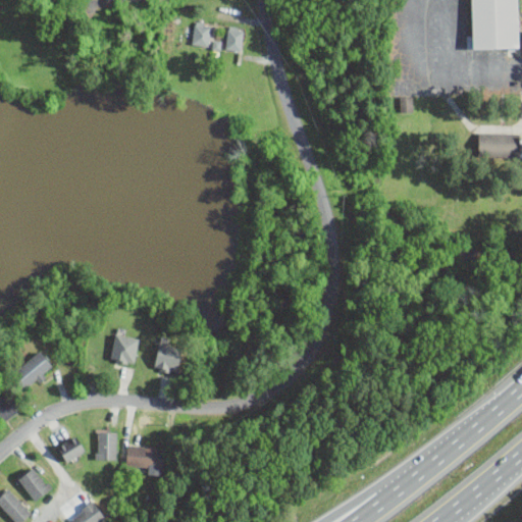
[(518,0),(519,49),(474,50),(473,0),(518,0)]
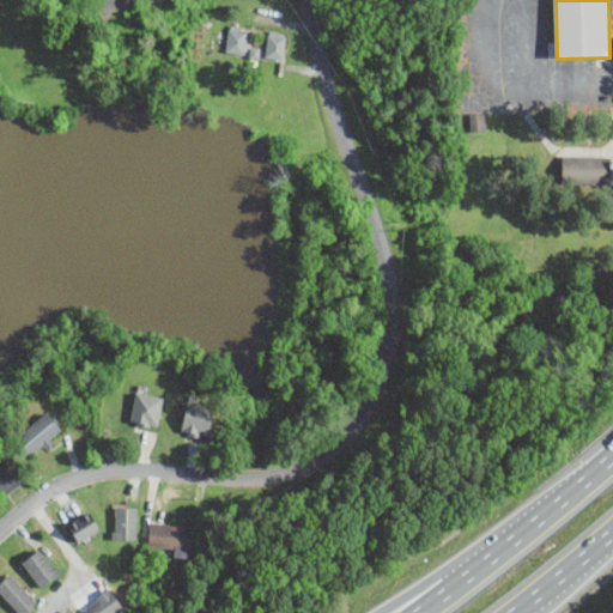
[(243,55),(250,28),(230,23),(224,50),(243,55)]
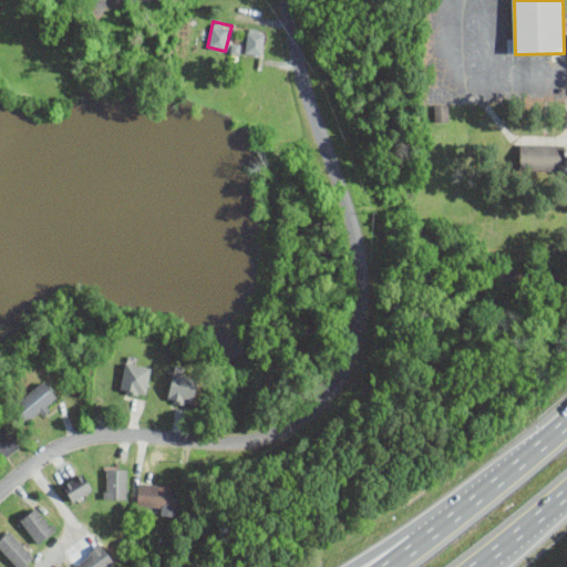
[(263,54),(266,30),(248,27),(245,52),(263,54)]
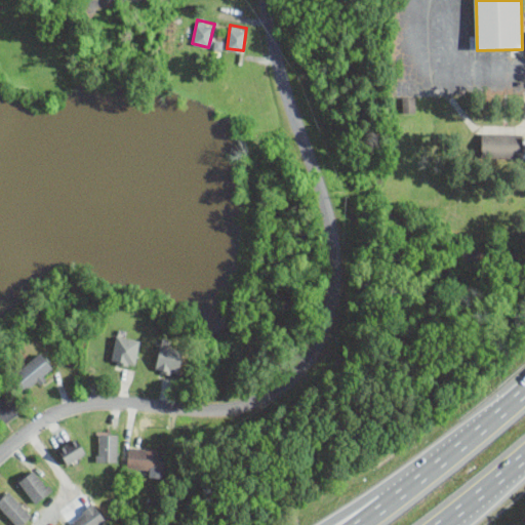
[(524,158),(524,133),(481,133),(481,158),(524,158)]
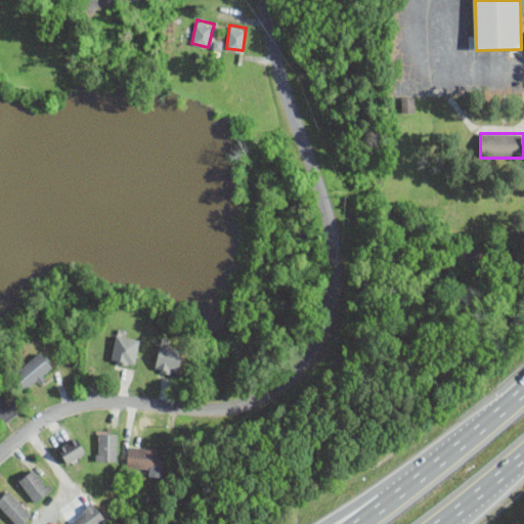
[(140,340),(117,334),(111,359),(134,365),(140,340)]
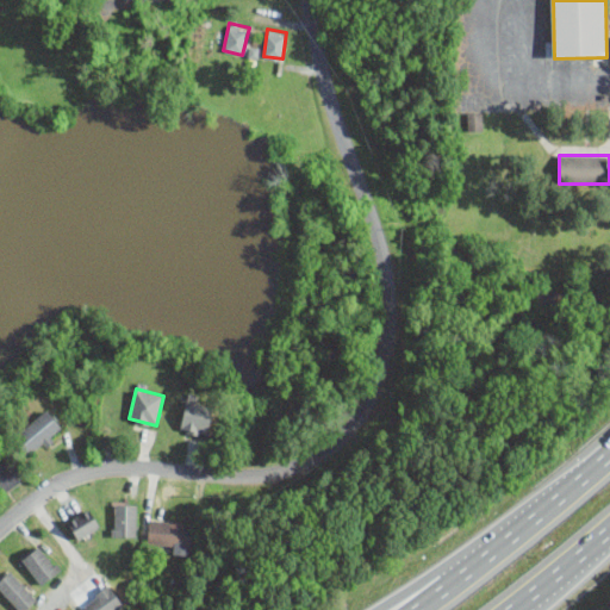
[(213,405),(186,399),(180,430),(207,435),(213,405)]
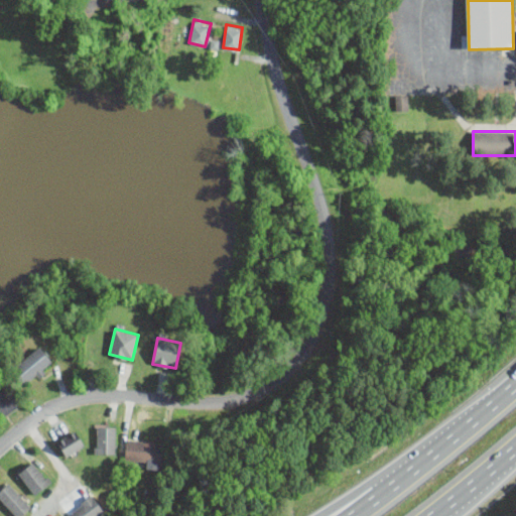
[(55,362),(39,345),(13,369),(29,386),(55,362)]
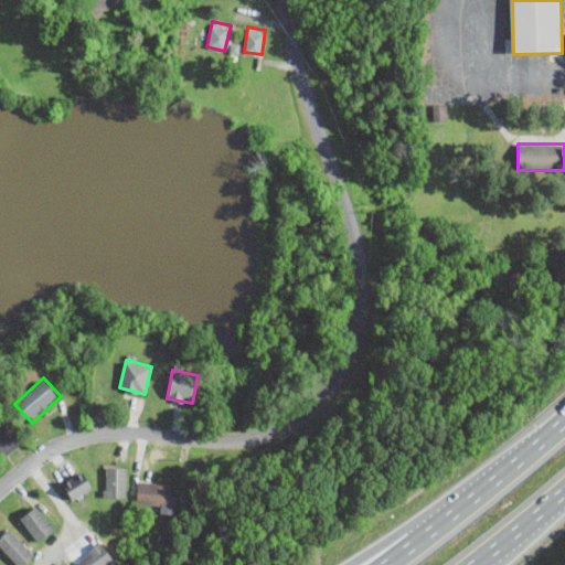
[(0,428),(0,457),(21,444),(9,424),(0,428)]
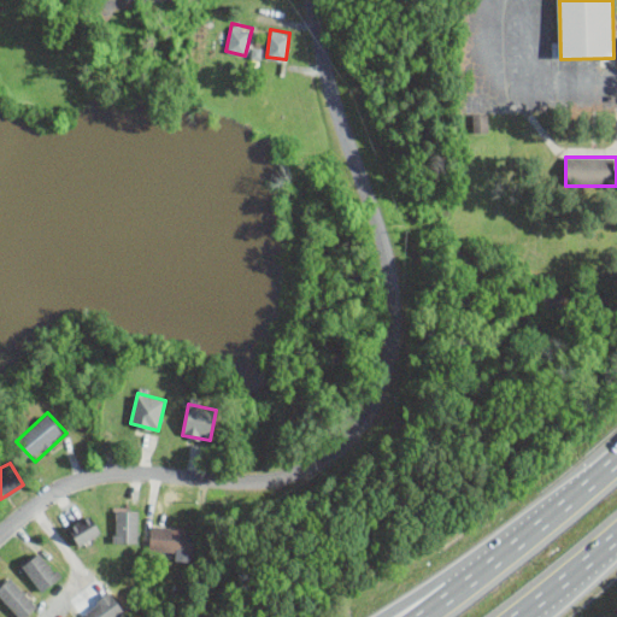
[(113,510),(113,542),(139,542),(139,510),(113,510)]
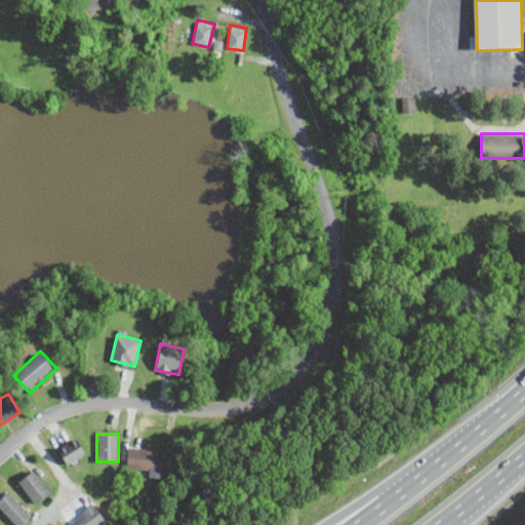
[(86,453),(76,437),(57,450),(69,466),(86,453)]
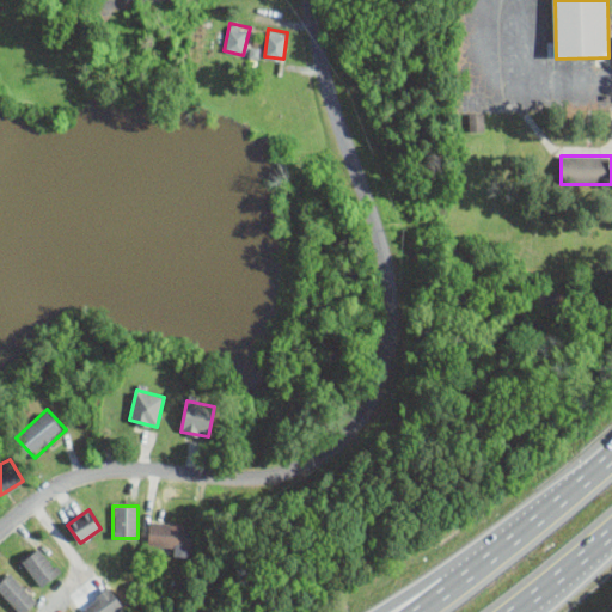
[(194,524),(150,521),(148,546),(193,549),(194,524)]
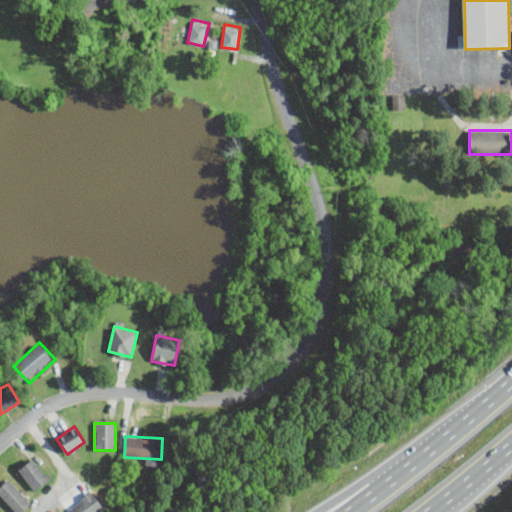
[(51,477),(34,456),(18,469),(34,490),(51,477)]
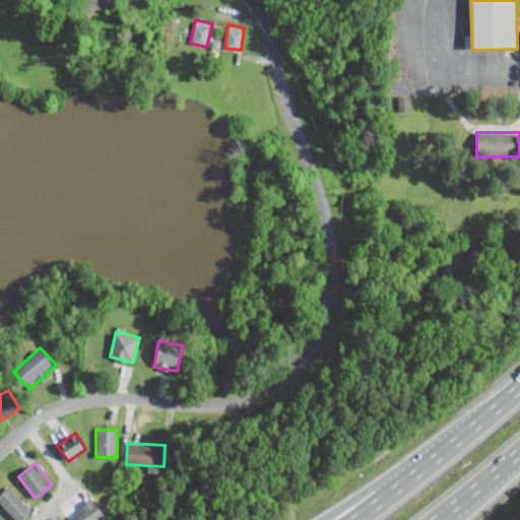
[(0,503),(15,519),(21,519),(33,510),(9,484),(0,493),(0,503)]
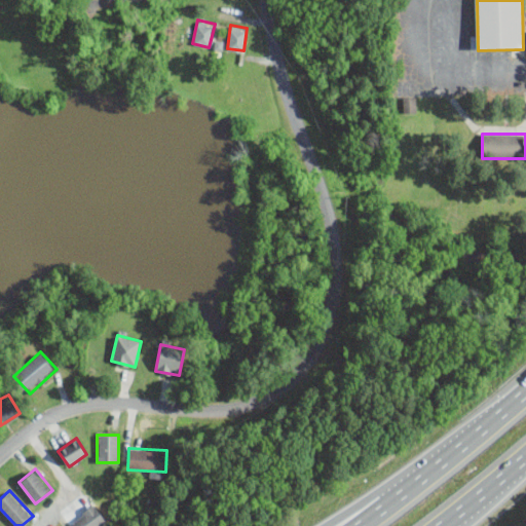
[(70,522),(73,525),(101,525),(108,521),(92,503),(70,522)]
